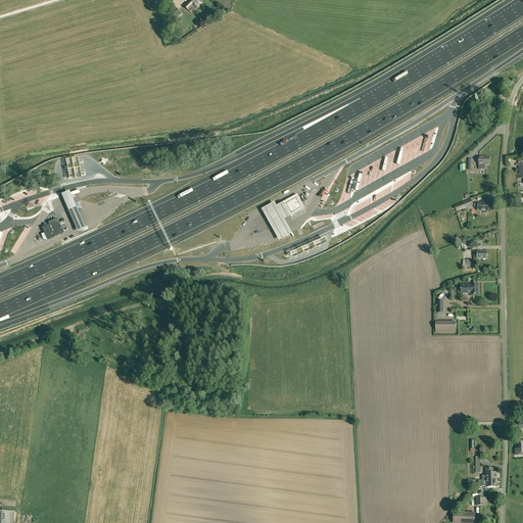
[(202,2),(199,0),(189,0),(184,6),(188,10),(192,6),(196,9),(202,2)]
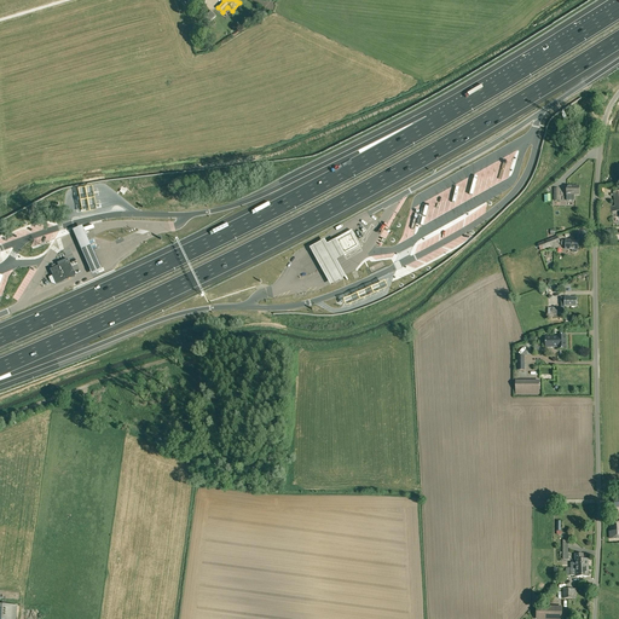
[(201,19),(206,25),(215,17),(210,11),(201,19)]
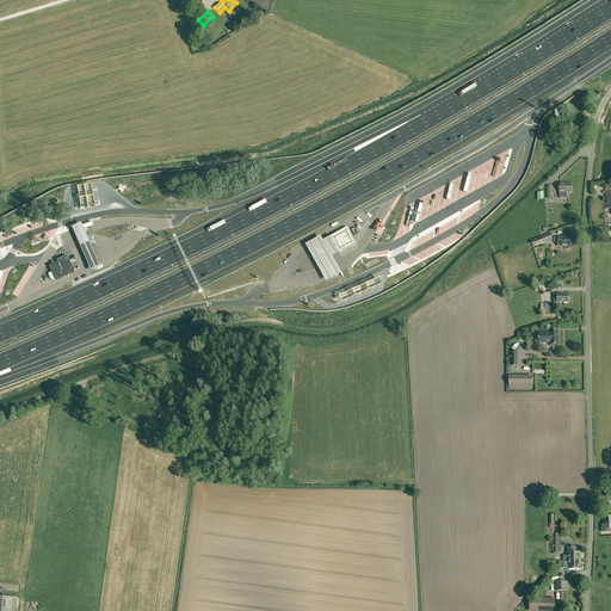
[(560,184),(560,192),(560,198),(567,198),(567,192),(572,192),(572,184),(560,184)]
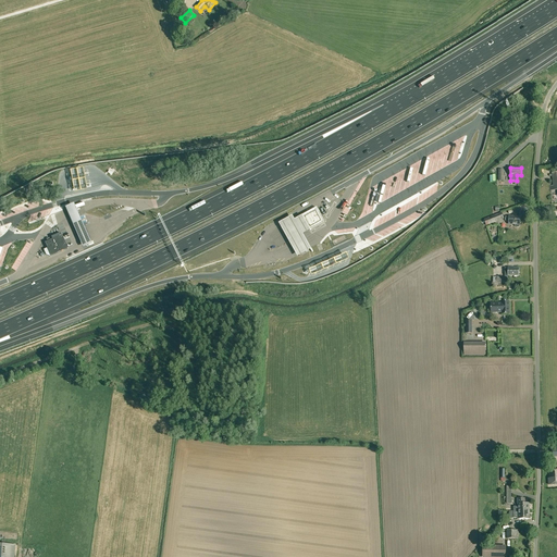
[(368,195),(375,190),(373,188),(361,195),(363,199),(369,196),(368,195)]
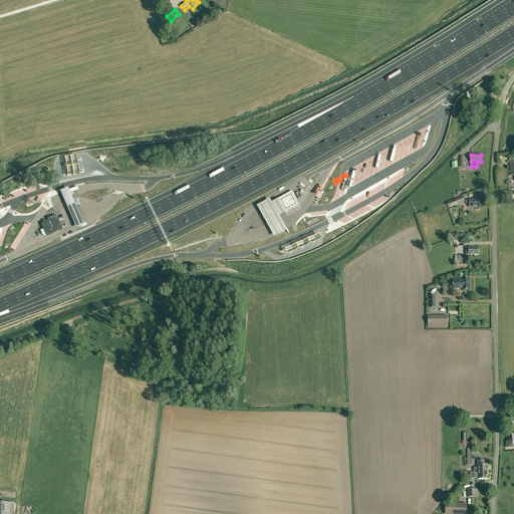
[(34,186),(21,191),(23,196),(35,191),(34,186)]
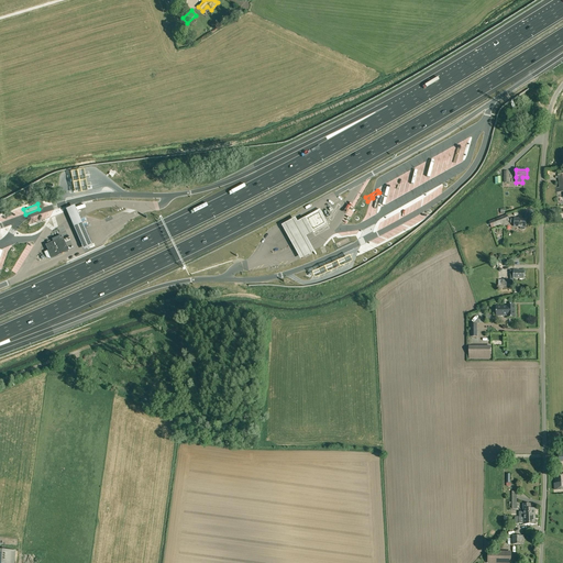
[(74,205),(65,208),(72,223),(80,219),(74,205)]
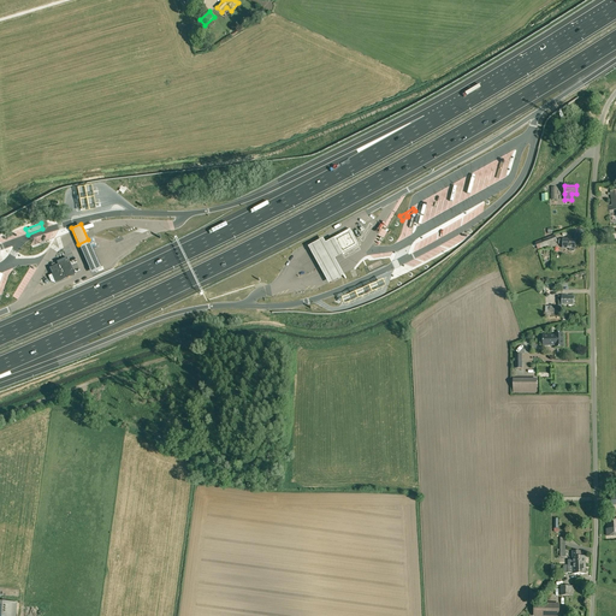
[(343,254),(359,246),(350,230),(349,229),(333,238),(342,255),(343,254)]
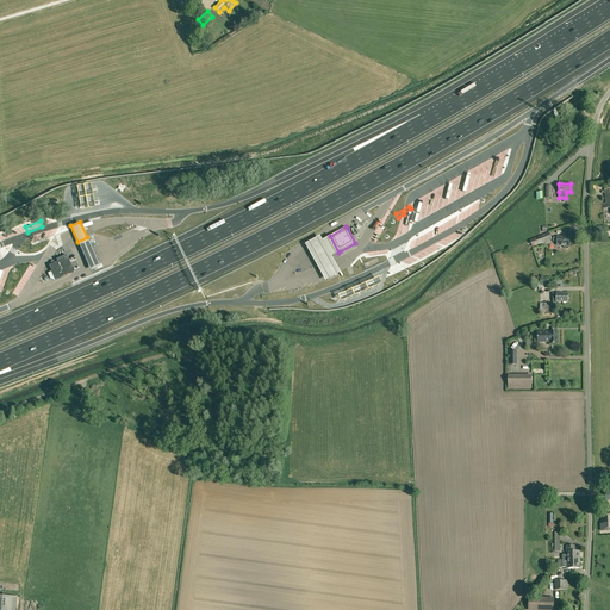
[(530,241),(533,248),(553,240),(549,232),(530,241)]
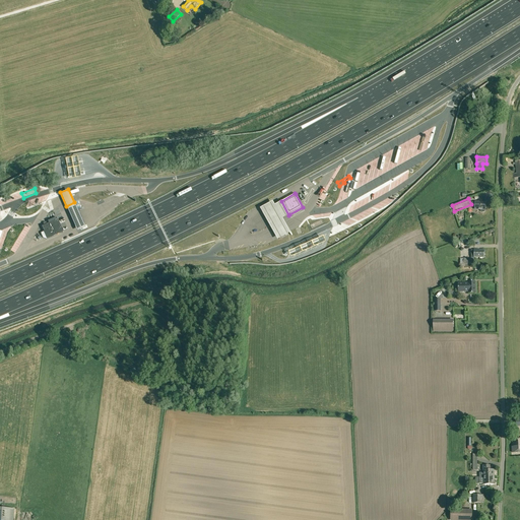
[(275,239),(289,232),(282,217),(289,214),(281,200),(274,204),(271,200),(259,207),(275,239)]
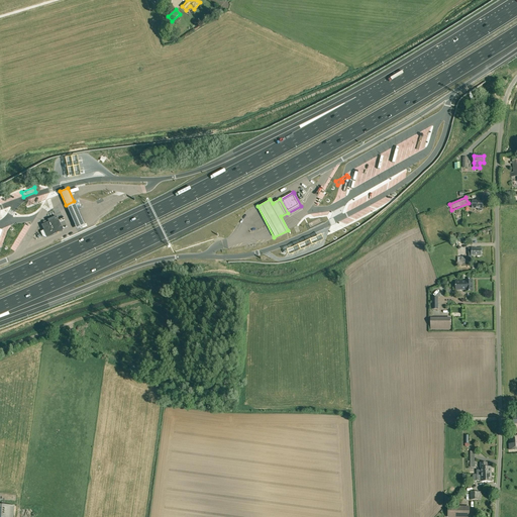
[(74,201),(66,205),(77,231),(86,227),(74,201)]
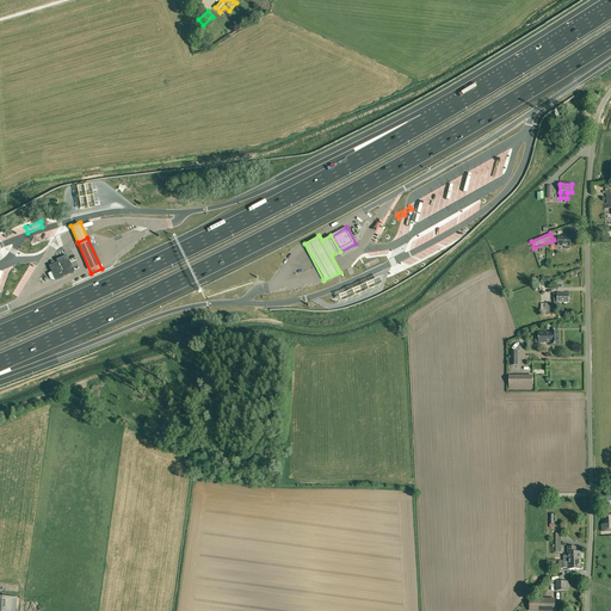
[(566,248),(567,250),(568,250),(569,248),(571,247),(571,246),(572,246),(572,238),(555,238),(555,242),(559,242),(559,246),(566,246),(566,247),(566,248)]
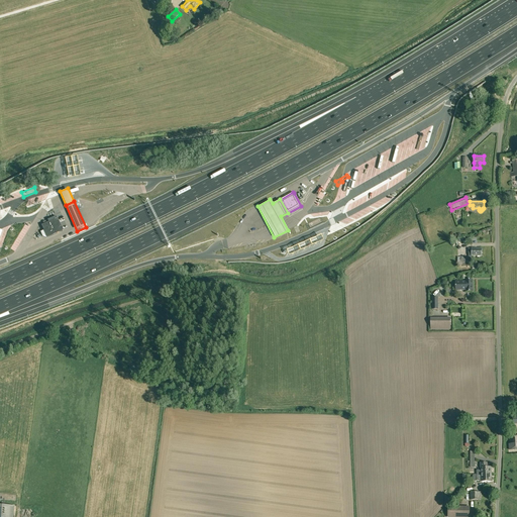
[(41,225),(46,237),(62,231),(57,218),(56,216),(47,220),(48,222),(41,225)]
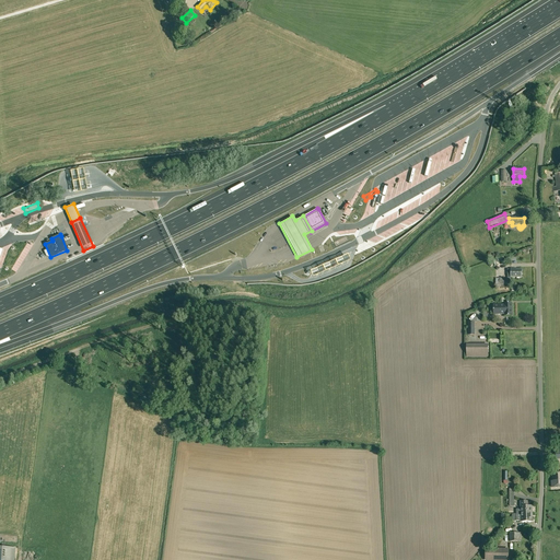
[(512,315),(512,303),(504,303),(505,305),(493,305),(494,314),(505,314),(505,316),(512,315)]
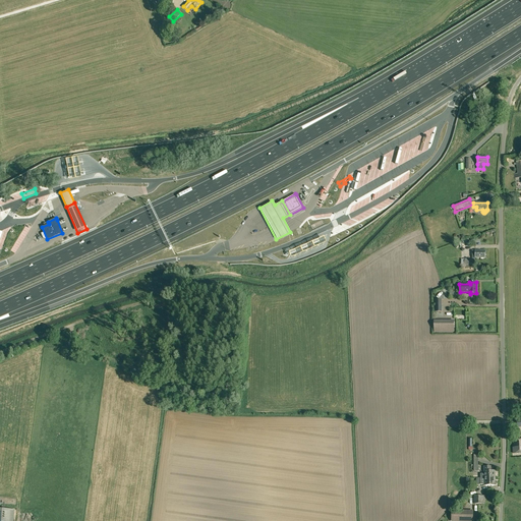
[(435,333),(454,332),(454,321),(435,321),(435,333)]
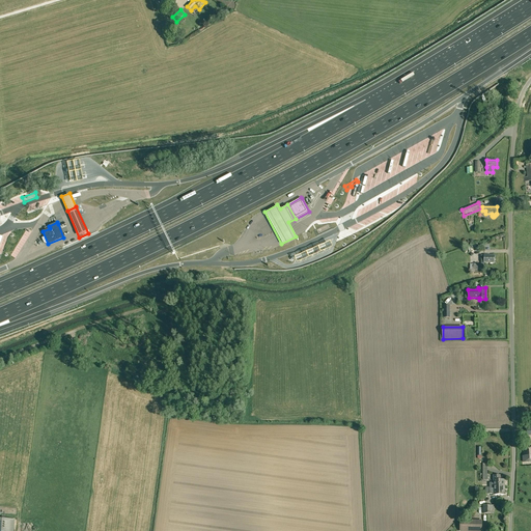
[(490,486),(505,486),(505,480),(501,480),(500,475),(494,475),(494,483),(490,483),(490,486)]
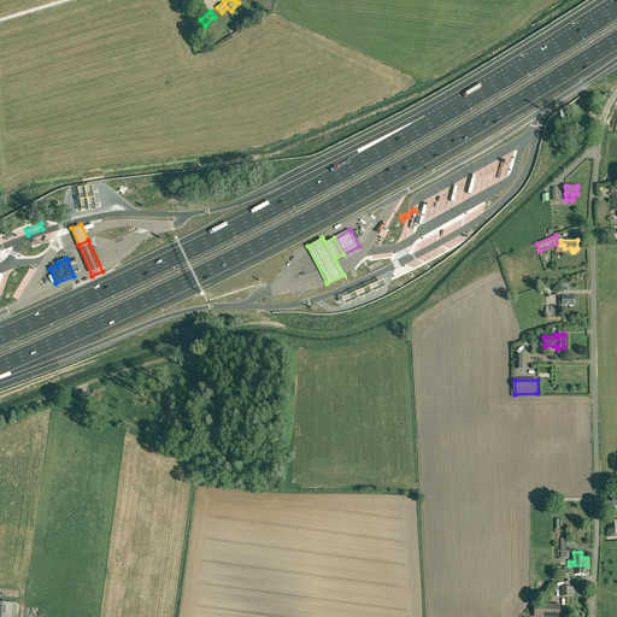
[(587,569),(587,565),(569,565),(569,569),(569,574),(574,574),(574,575),(587,575),(587,573),(587,569)]
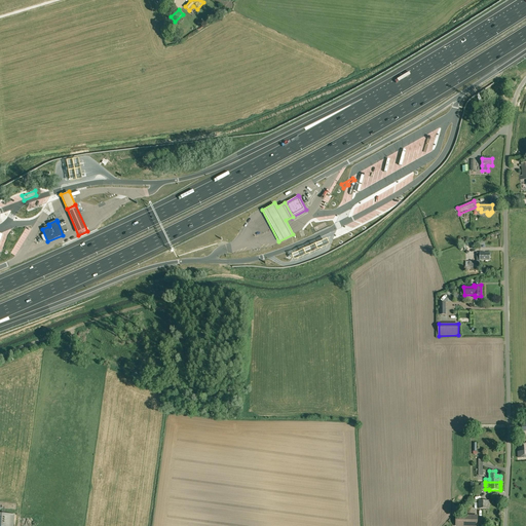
[(488,509),(488,500),(479,500),(479,509),(488,509)]
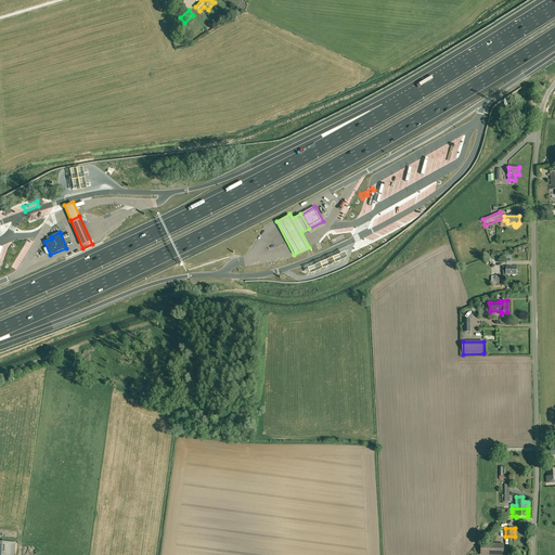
[(14,554),(15,544),(0,542),(0,554),(14,554)]
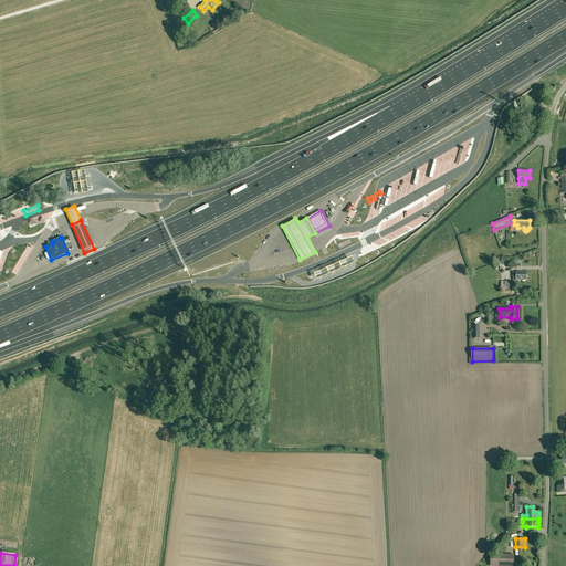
[(491,555),(490,565),(513,565),(514,555),(491,555)]
